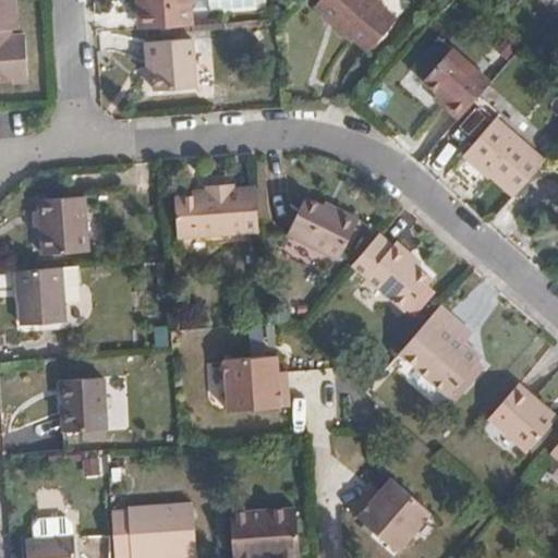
[(14,0),(0,0),(0,82),(27,81),(25,37),(9,37),(9,32),(16,31),(14,0)]
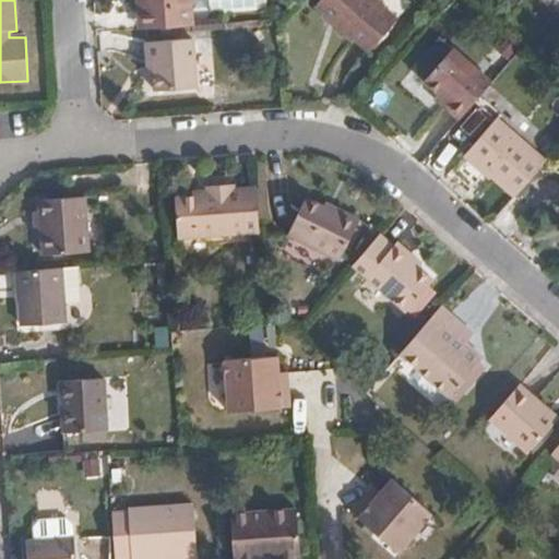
[(138,0),(141,27),(194,25),(192,0),(138,0)]
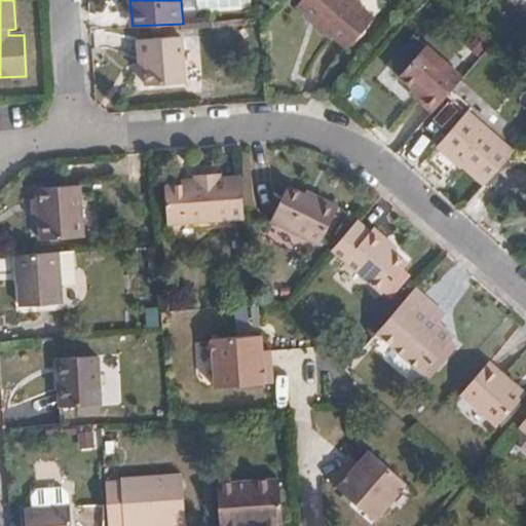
[(352,0),(302,0),(298,6),(320,25),(317,27),(332,40),(335,37),(348,49),(375,19),(352,0)]
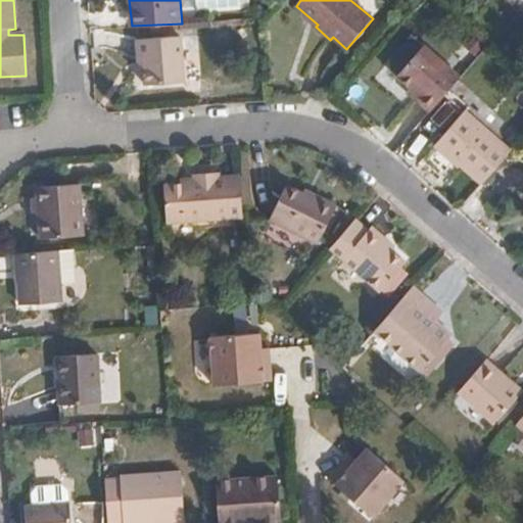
[(180,37),(137,39),(138,56),(144,57),(146,85),(183,83),(180,37)]
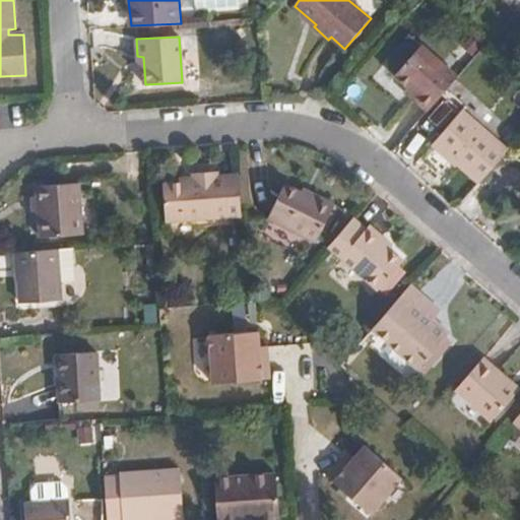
[(423,107),(428,112),(458,76),(421,45),(404,65),(395,76),(417,95),(414,100),(423,107)]
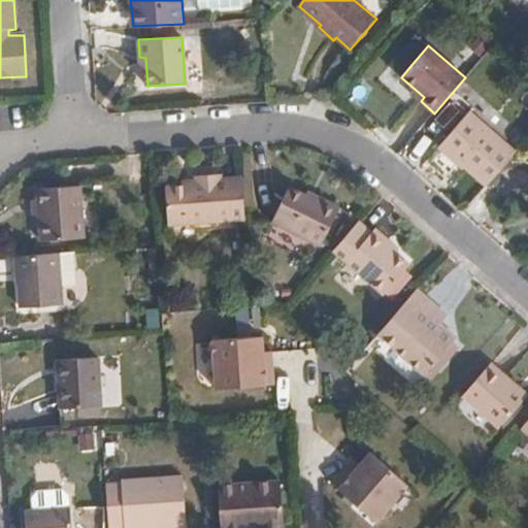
[(441,145),(488,187),(517,153),(470,112),(441,145)]
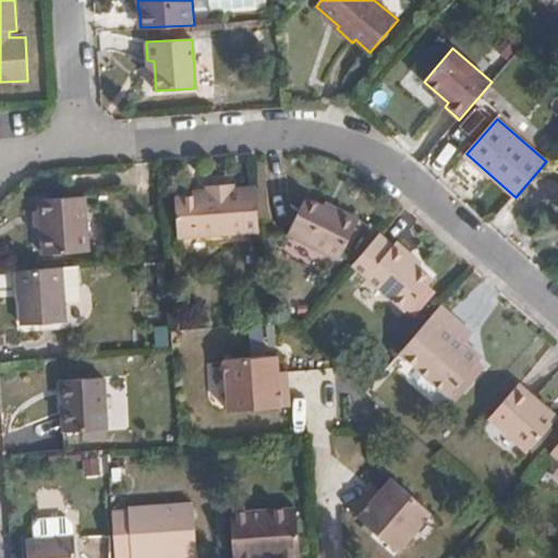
[(261,231),(257,187),(235,189),(235,183),(208,184),(209,191),(176,193),(179,237),(261,231)]
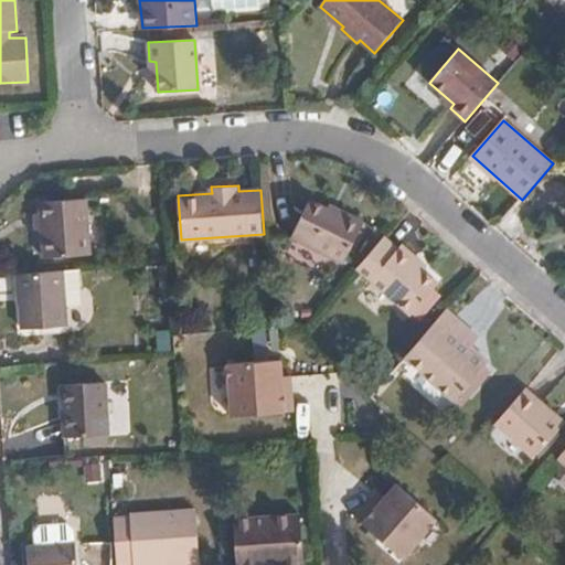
[(42,202),(43,212),(44,228),(46,258),(92,255),(87,200),(42,202)]
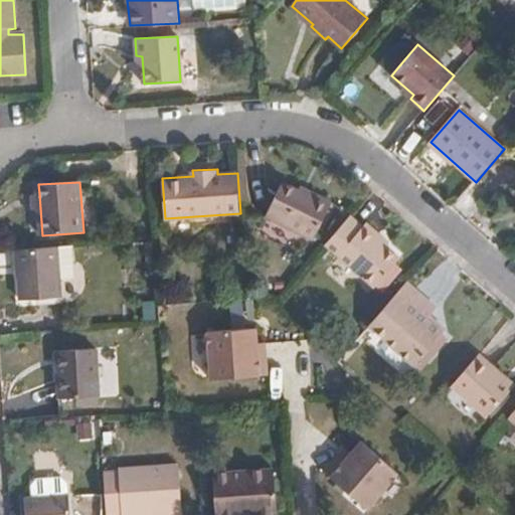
[(283,184),(267,216),(314,240),(332,203),(310,192),(307,195),(283,184)]
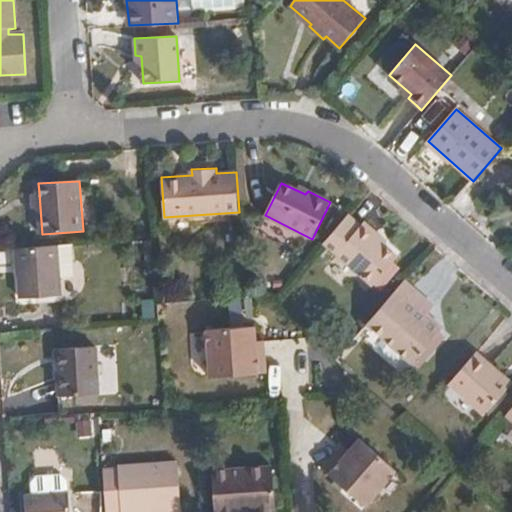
[(362,227),(349,215),(325,244),(375,286),(399,258),(385,246),(389,243),(366,223),(362,227)]
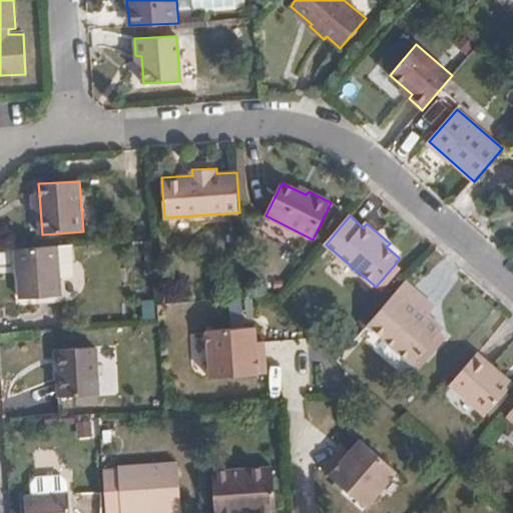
[(58,245),(18,248),(22,299),(62,297),(58,245)]
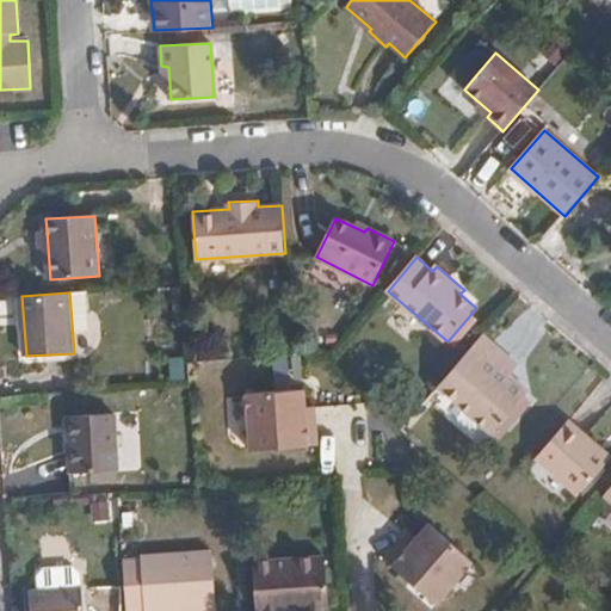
[(483,334),(439,387),(493,433),(525,396),(506,380),(518,364),(483,334)]
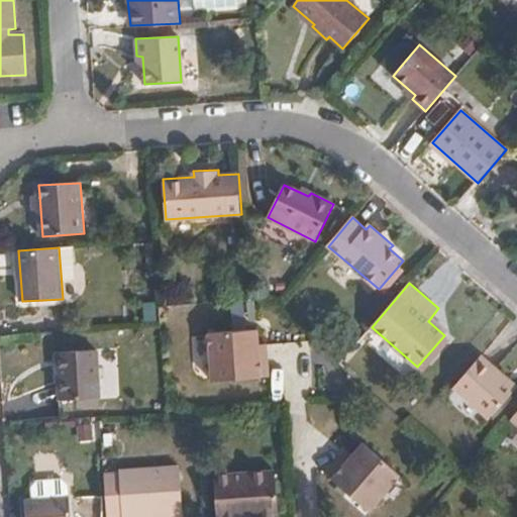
[(260,352),(260,345),(257,329),(208,333),(212,381),(269,377),(268,352),(260,352)]
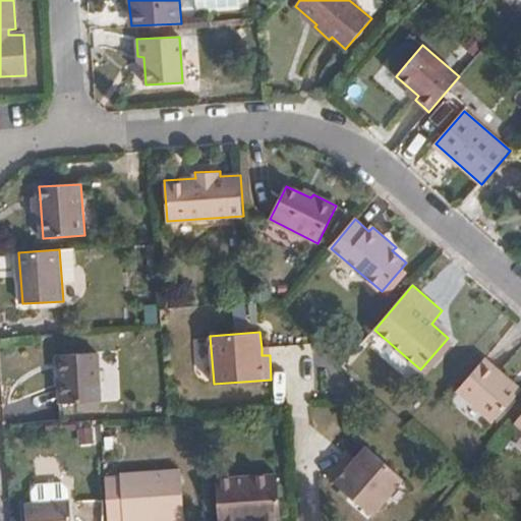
[(448,338),(420,369),(427,375),(440,360),(455,344),(448,338)]
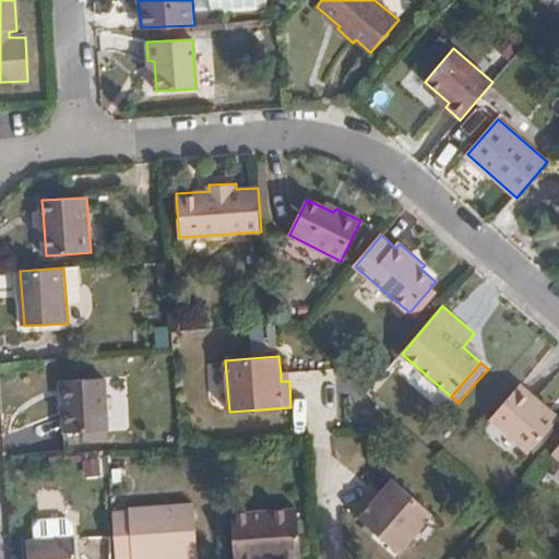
[(69,397),(64,397),(68,435),(87,433),(109,432),(111,432),(107,380),(69,383),(69,397)]
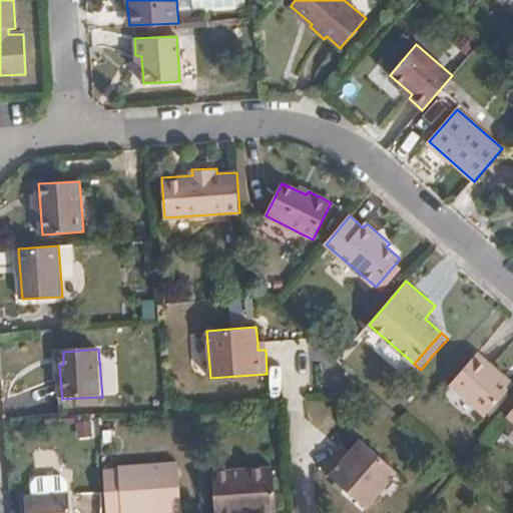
[(490,371),(493,367),(477,353),(450,385),(487,416),(510,388),(490,371)]
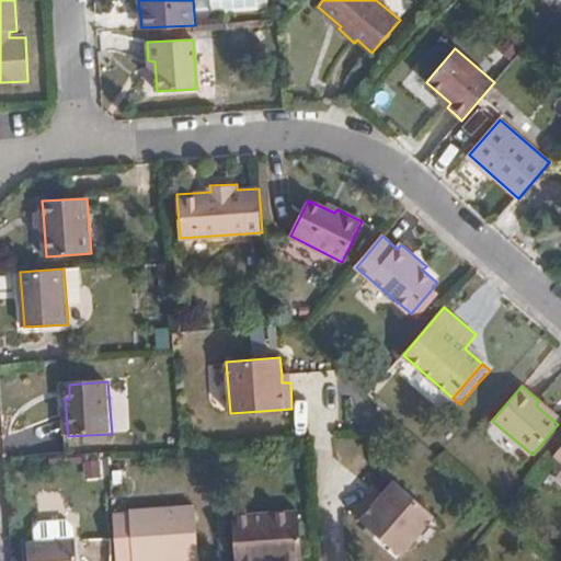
[(560,420),(539,401),(536,405),(558,424),(560,420)]
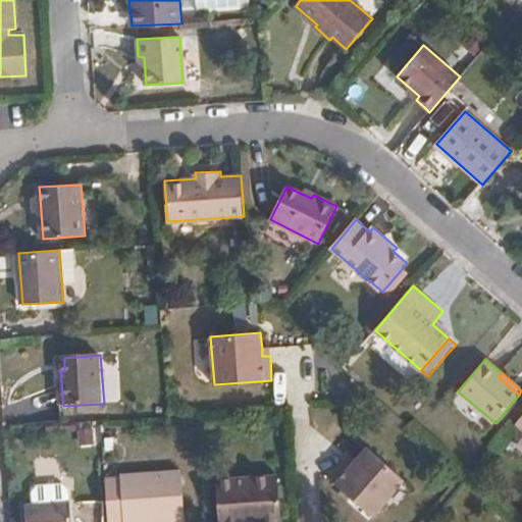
[(102,404),(82,405),(82,413),(103,411),(102,404)]
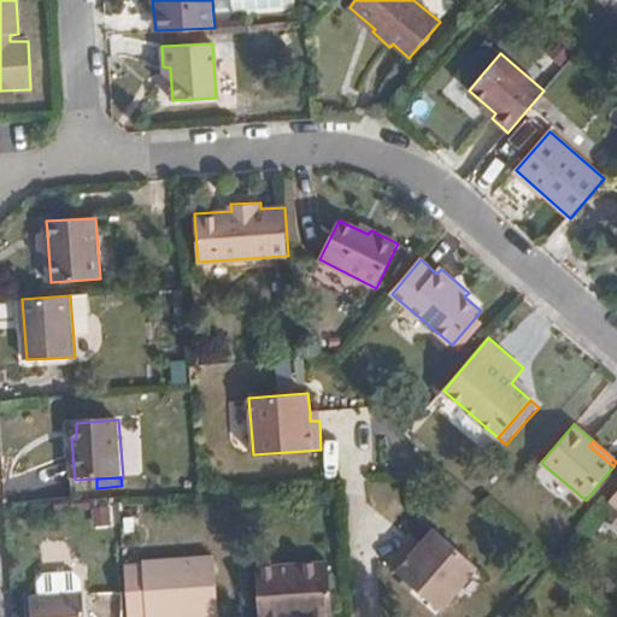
[(391,565),(392,566),(441,609),(479,566),(441,534),(434,527),(422,541),(417,548),(409,542),(391,565)]
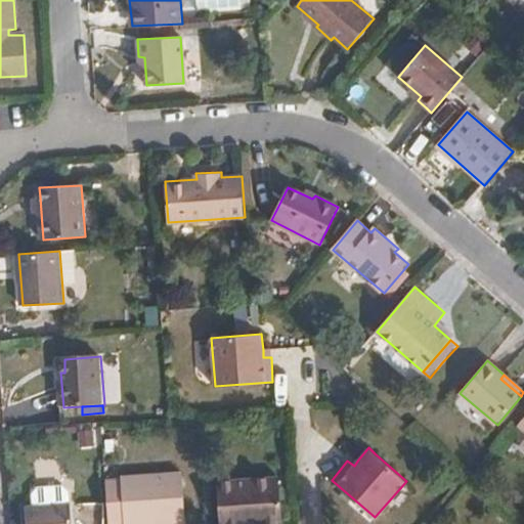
[(353,454),(350,457),(347,461),(354,466),(358,460),(353,454)]
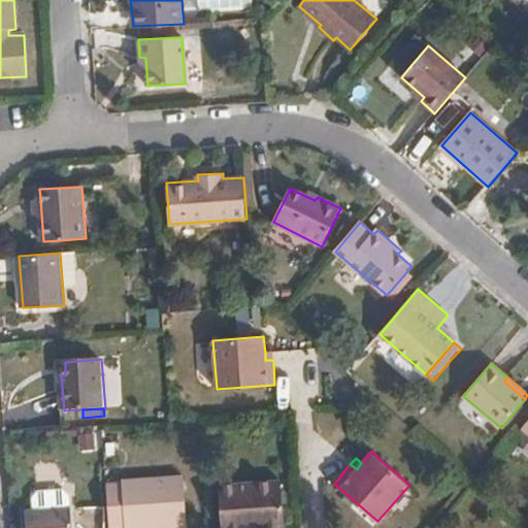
[(189,527),(185,477),(108,486),(110,527),(113,527),(126,526),(126,527),(189,527)]
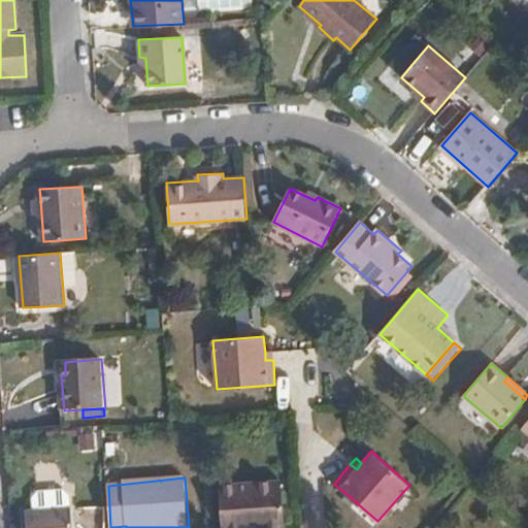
[(285,527),(282,481),(220,485),(223,527),(250,527),(263,526),(263,527),(285,527)]
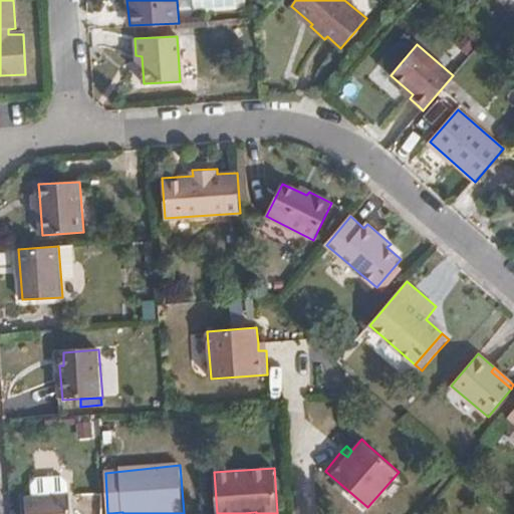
[(36,485),(37,497),(70,495),(68,482),(64,479),(39,481),(36,485)]
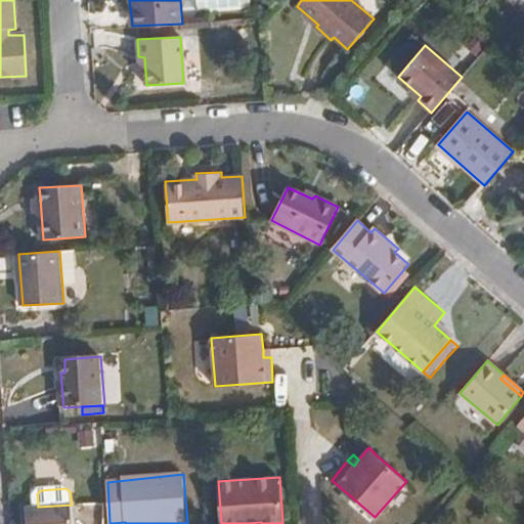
[(38,507),(27,508),(28,523),(73,523),(72,505),(38,507)]
